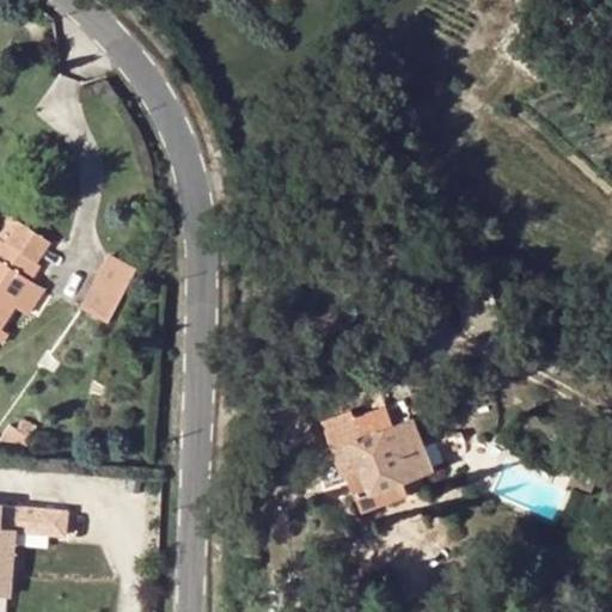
[(16,310),(19,311),(34,286),(42,270),(28,261),(40,243),(12,225),(0,242),(5,245),(0,252),(0,334),(1,334),(16,310)]
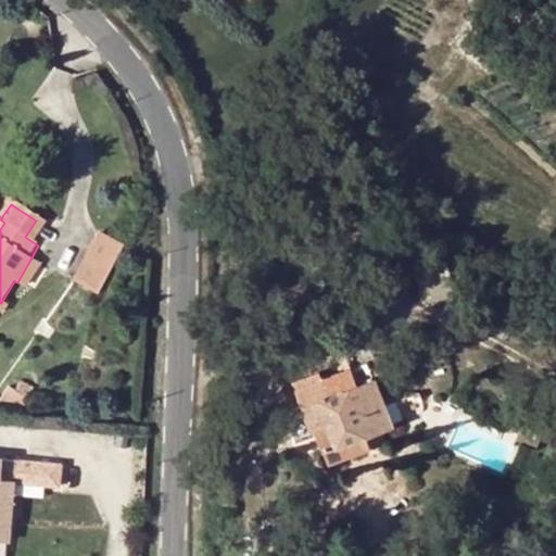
[(99,236),(73,282),(97,294),(122,248),(99,236)]
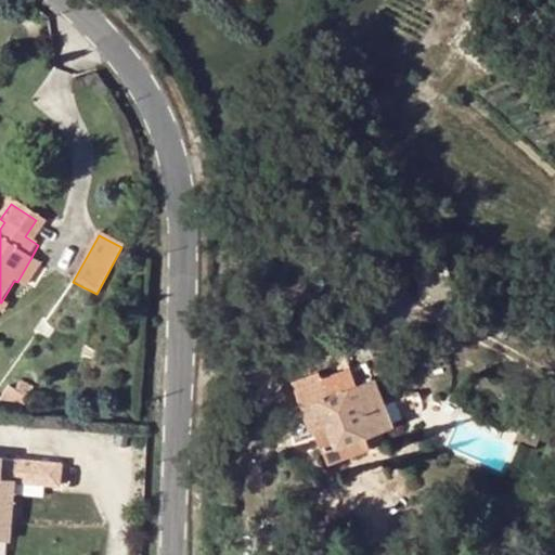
[(41,266),(30,259),(17,282),(26,287),(41,266)]
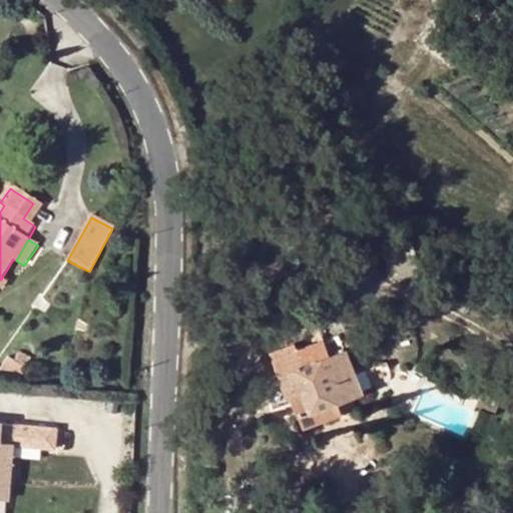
[(328,358),(322,342),(271,361),(279,383),(284,381),(302,431),(354,411),(350,401),(362,396),(346,351),(328,358)]
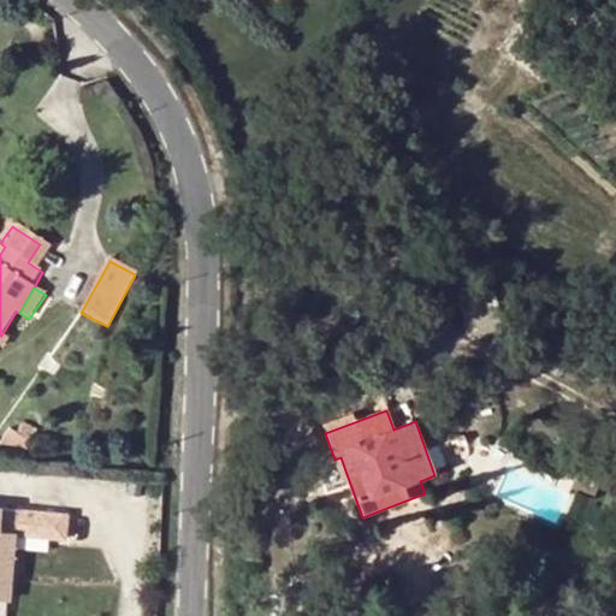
[(18,436),(31,444),(37,432),(24,425),(18,436)]
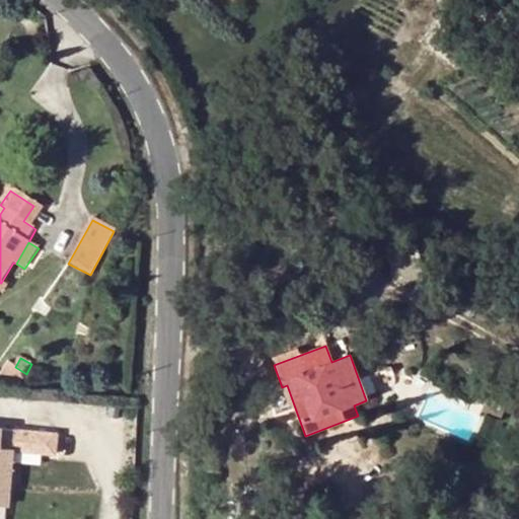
[(26,374),(15,367),(9,364),(0,375),(0,386),(19,389),(26,374)]
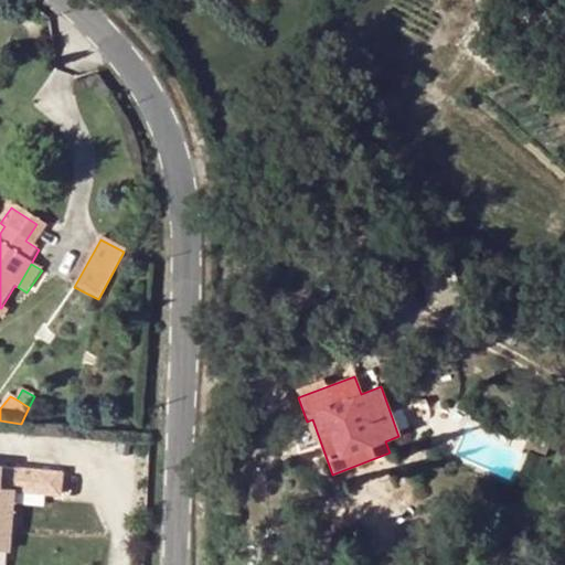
[(0,551),(6,552),(12,470),(0,468),(0,551)]
